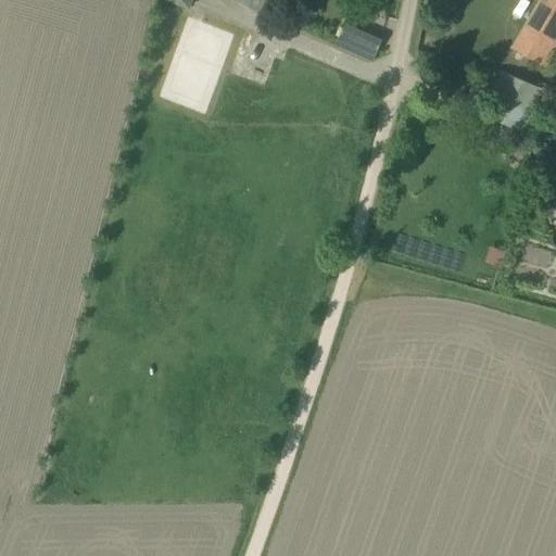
[(188,10),(191,0),(166,0),(166,1),(188,10)]
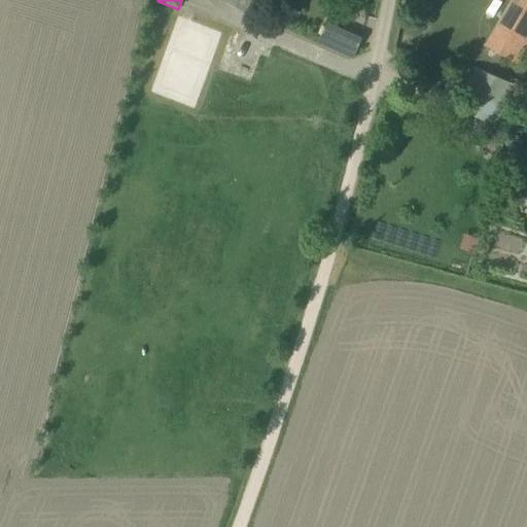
[(526,37),(526,0),(513,0),(486,45),(518,64),(526,48),(526,41),(525,40),(526,37)]
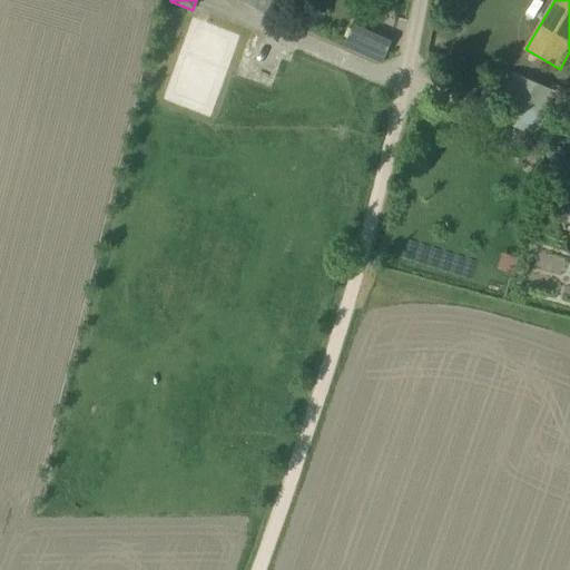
[(387,46),(351,29),(342,47),(380,65),(387,46)]
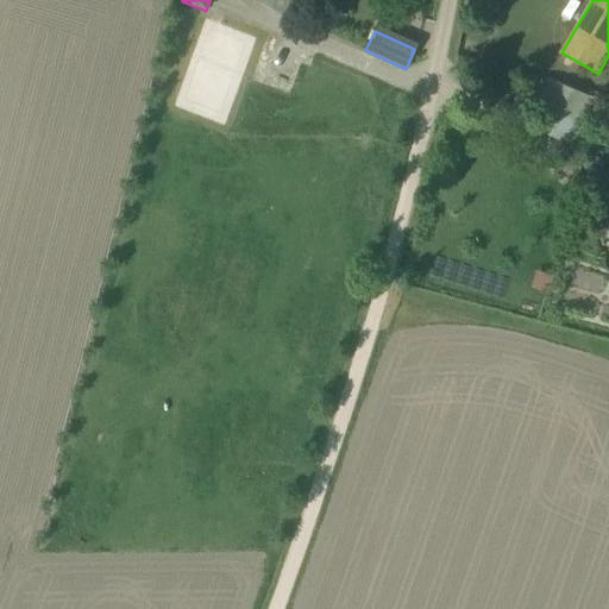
[(533,110),(535,111),(529,126),(572,145),(576,137),(584,140),(601,101),(547,77),(533,110)]
